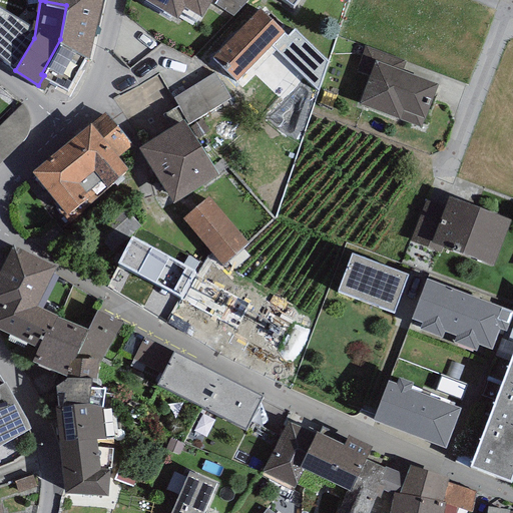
[(101,0),(45,0),(45,1),(66,5),(60,39),(86,53),(90,56),(101,0)]
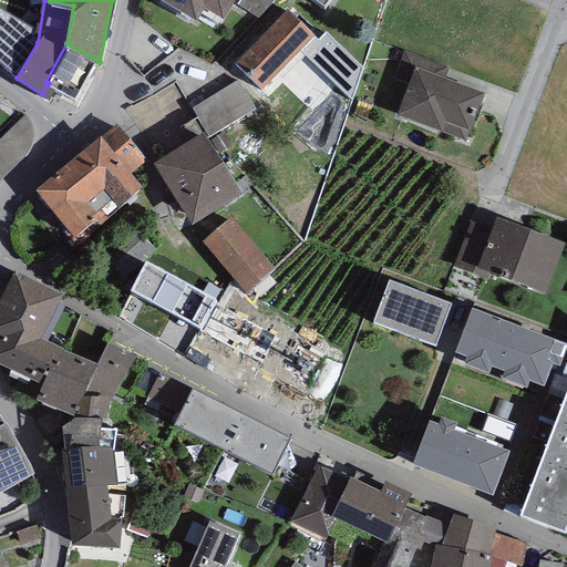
[(169,0),(197,16),(204,2),(224,13),(232,0),(169,0)]
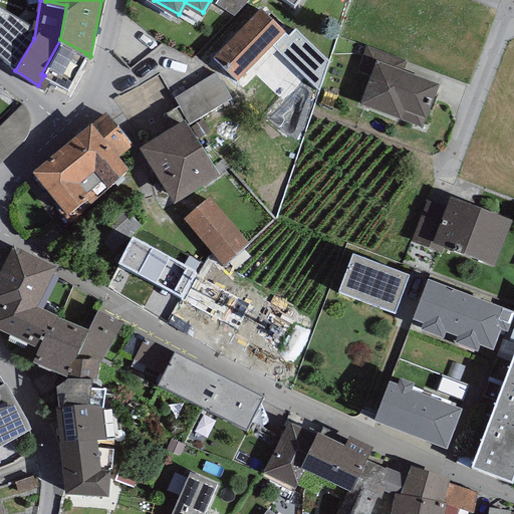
[(250,0),(216,0),(215,3),(238,19),(250,0)]
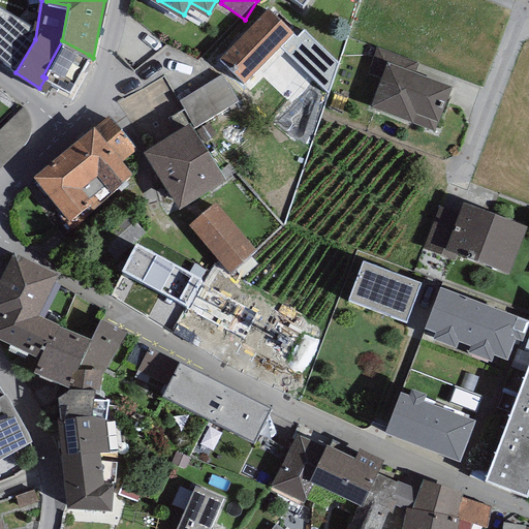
[(293,30),(269,6),(219,57),(244,81),(293,30)]
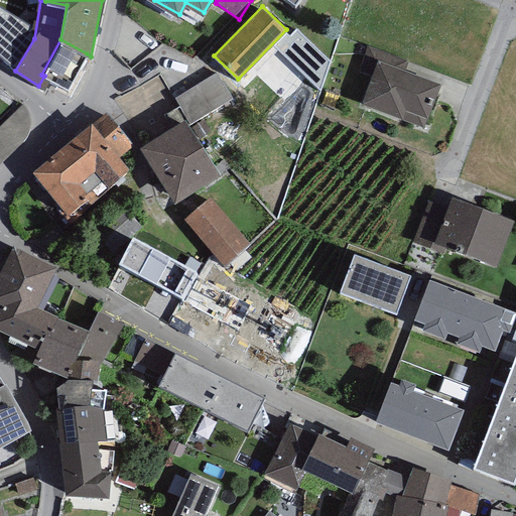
[(87,53),(60,39),(41,75),(44,76),(68,89),(87,53)]
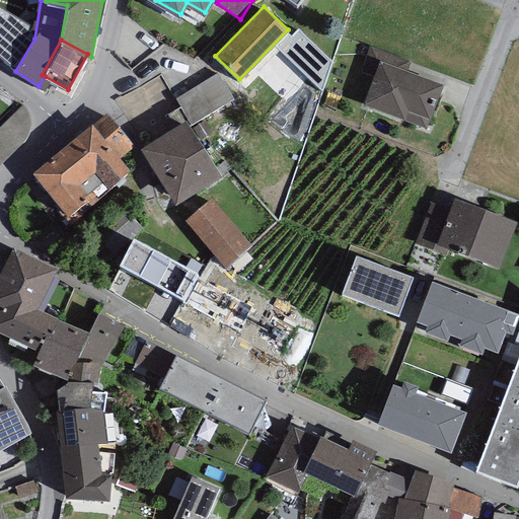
[(378,60),(404,70),(409,61),(372,47),(369,46),(360,70),(372,75),(378,60)]
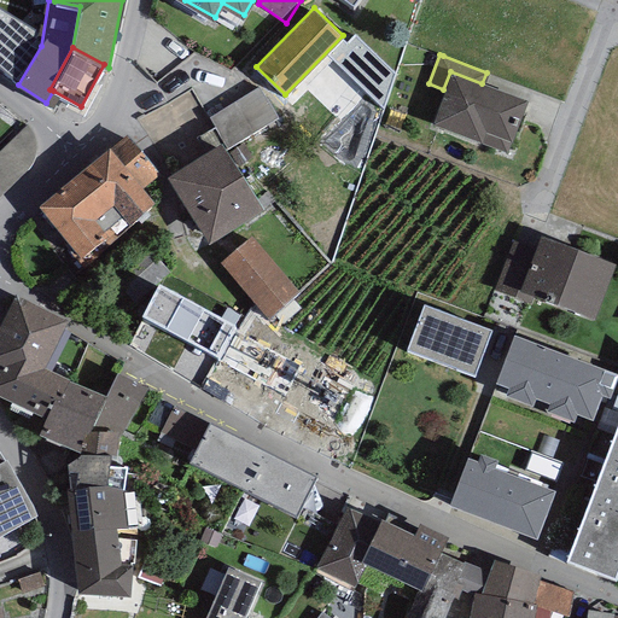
[(482,83),(450,71),(443,89),(431,124),(507,152),(526,99),(482,83)]
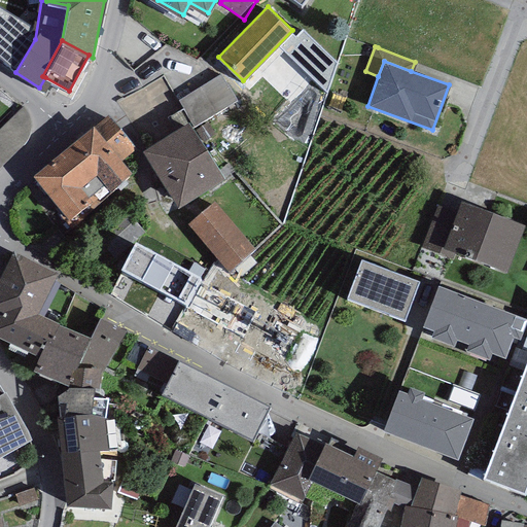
[(220,74),(179,100),(195,125),(236,99),(220,74)]
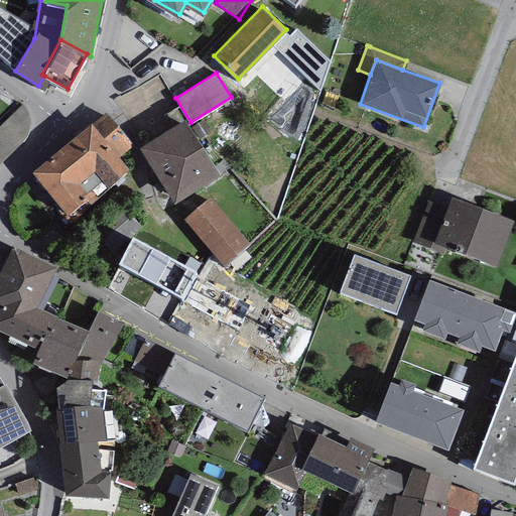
[(33,170),(68,213),(77,205),(81,210),(110,186),(108,184),(129,167),(118,153),(131,143),(106,112),(33,170)]
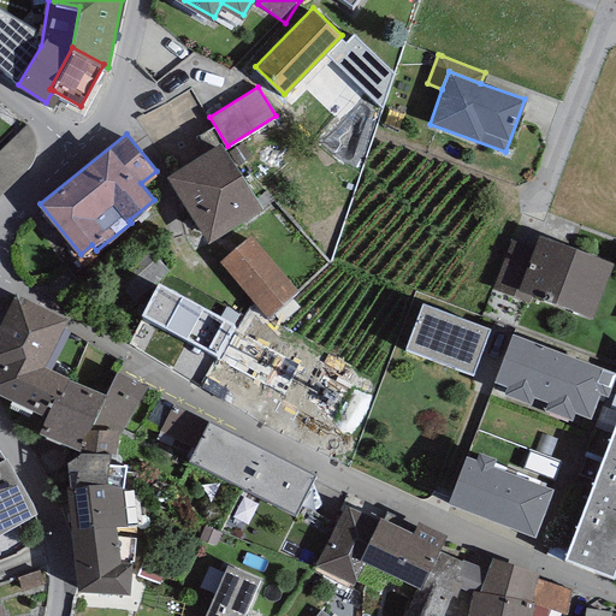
[(262,208),(220,142),(166,173),(208,241),(262,208)]
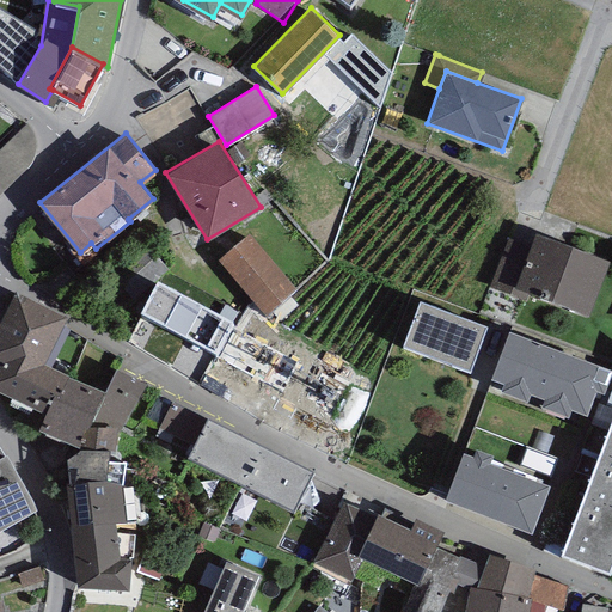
[(249,233),(219,258),(267,314),(297,288),(249,233)]
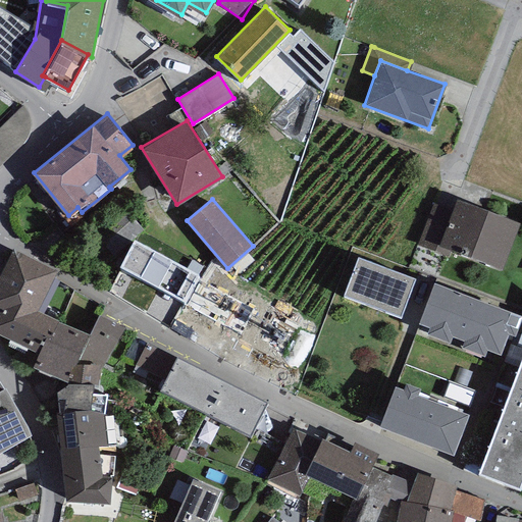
[(453,209),(433,202),(417,244),(448,255),(451,248),(501,267),(518,222),(457,199),(453,209)]
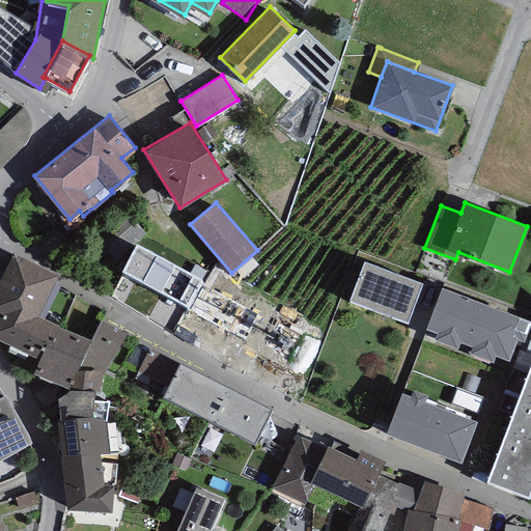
[(201,281),(136,246),(121,272),(187,307),(199,283),(201,281)]
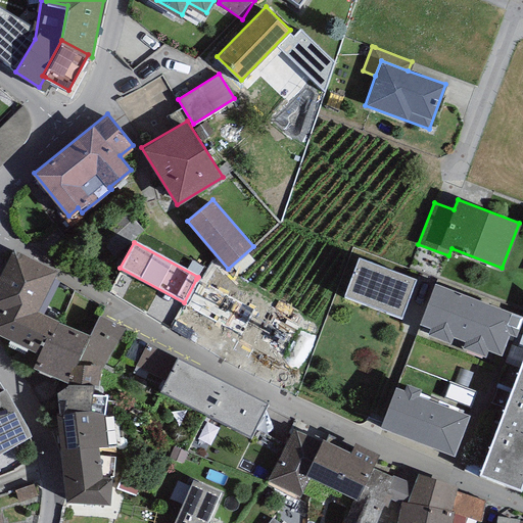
[(50,337),(58,319),(38,308),(56,269),(14,246),(0,272),(0,332),(39,351),(46,335),(50,337)]
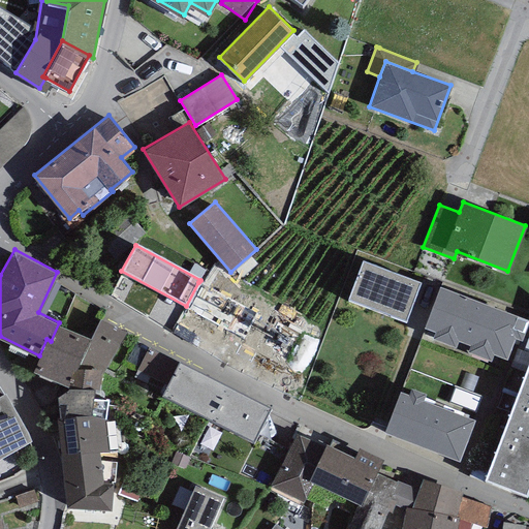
[(421,280),(363,258),(348,297),(406,319),(421,280)]
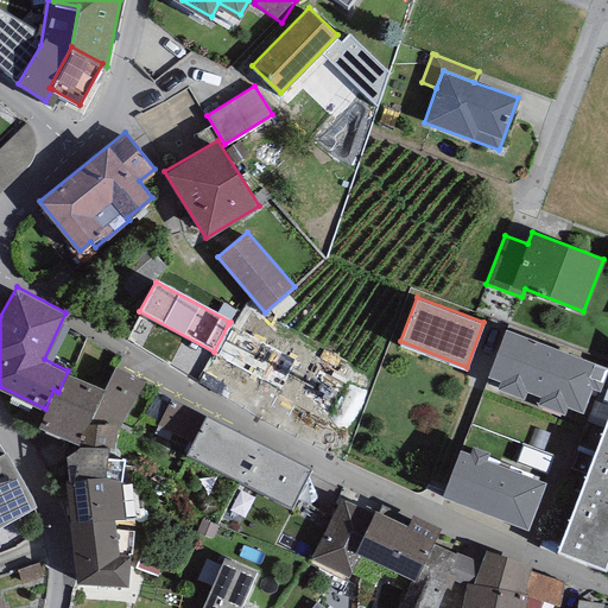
[(295,361),(228,324),(214,352),(213,355),(279,391),(295,361)]
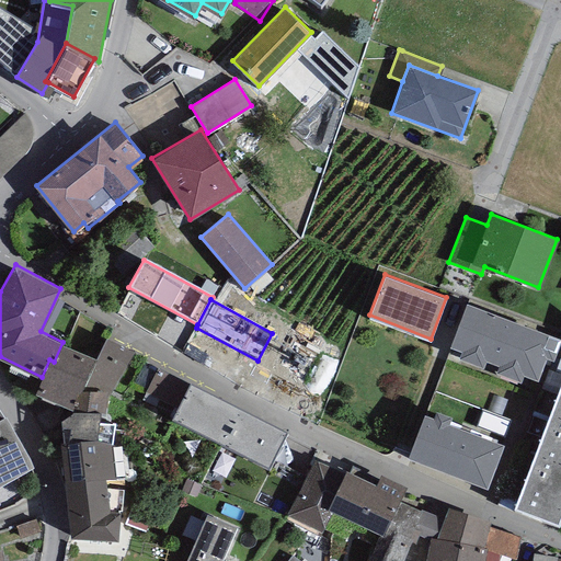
[(560,338),(468,300),(450,345),(461,350),(459,356),(521,379),(523,374),(537,379),(546,357),(551,359),(560,338)]
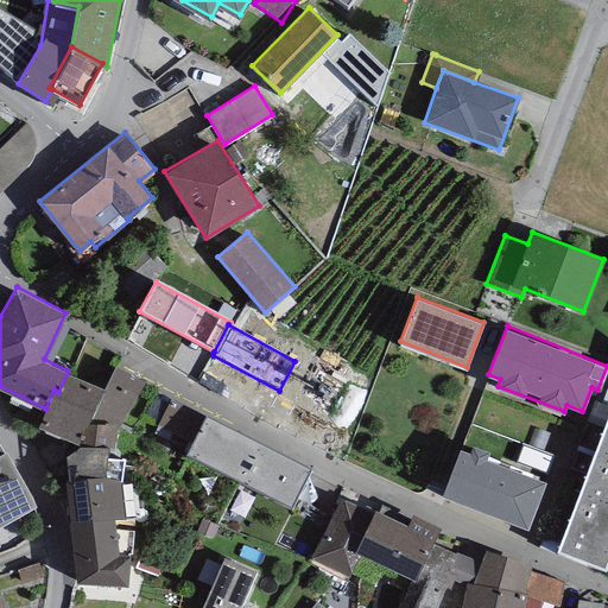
[(145,380),(115,363),(103,386),(78,442),(78,443),(109,443),(115,443),(118,429),(145,380)]
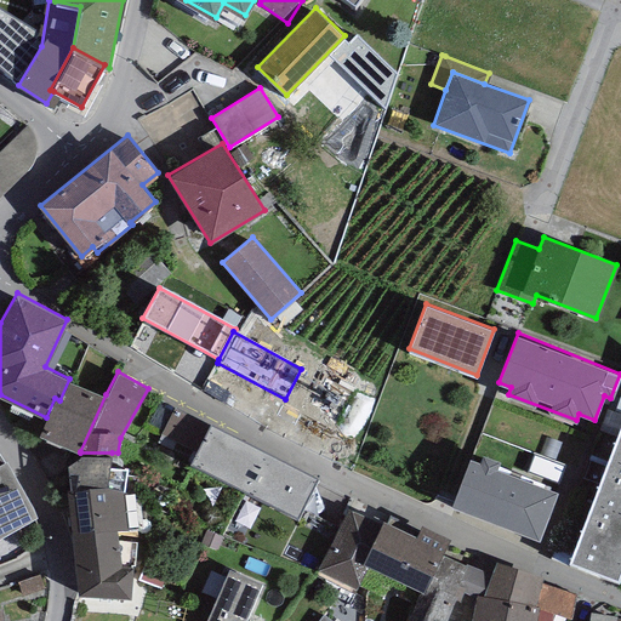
[(39,433),(80,451),(106,394),(69,379),(60,400),(55,398),(46,417),(39,433)]
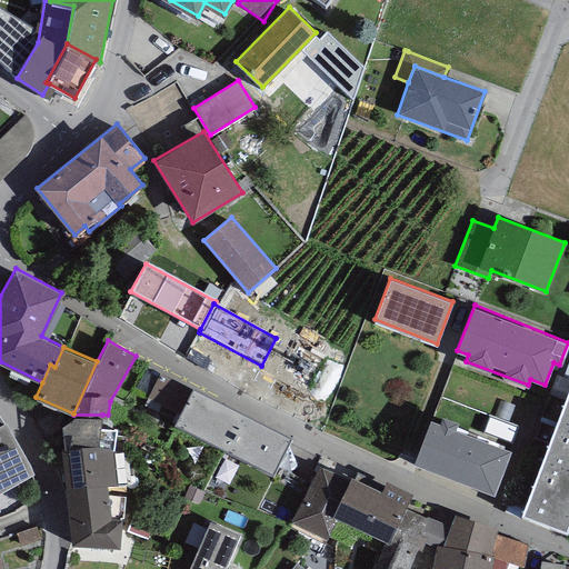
[(192,388),(160,372),(148,398),(180,413),(192,388)]
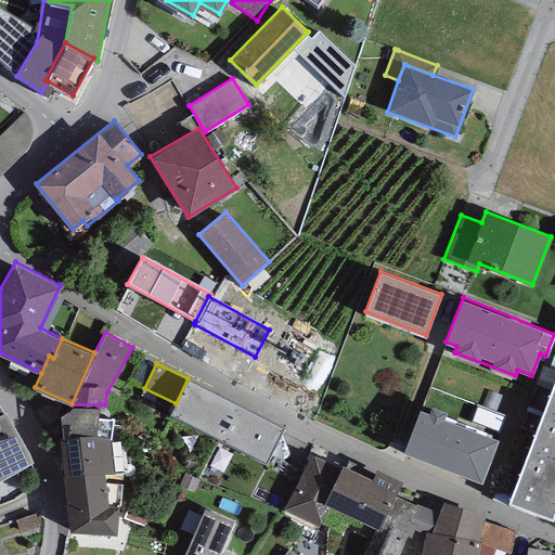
[(219,437),(237,401),(189,376),(188,378),(176,403),(170,412),(219,437)]
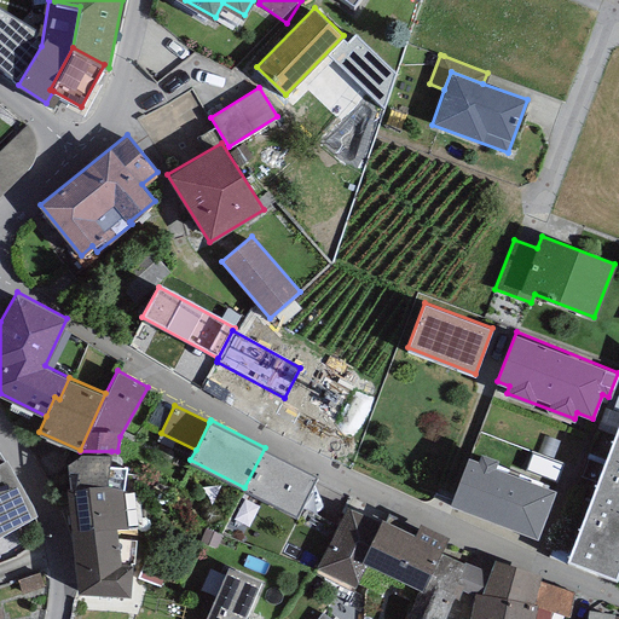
[(618,568),(618,422),(568,559),(617,577),(618,568)]
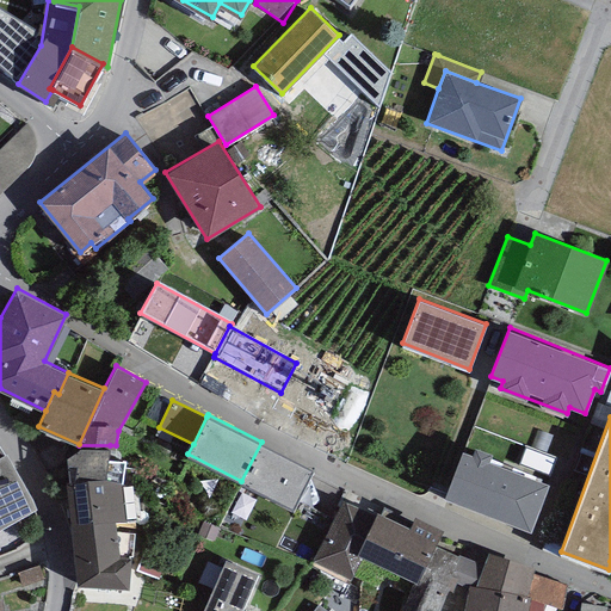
[(261,442),(241,481),(292,507),(313,468),(261,442)]
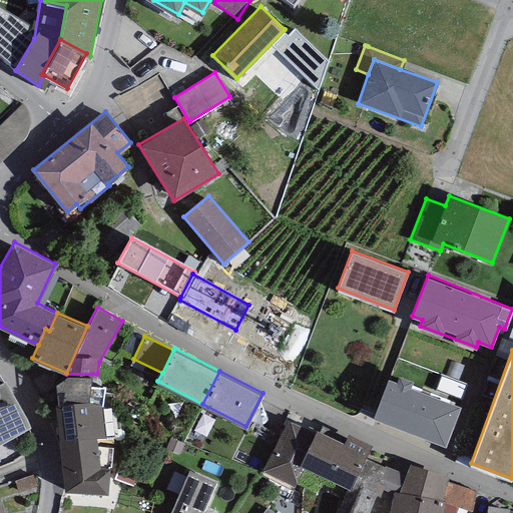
[(66,374),(57,382),(59,403),(88,400),(101,404),(111,409),(114,393),(105,392),(105,385),(91,384),(92,374),(66,374)]
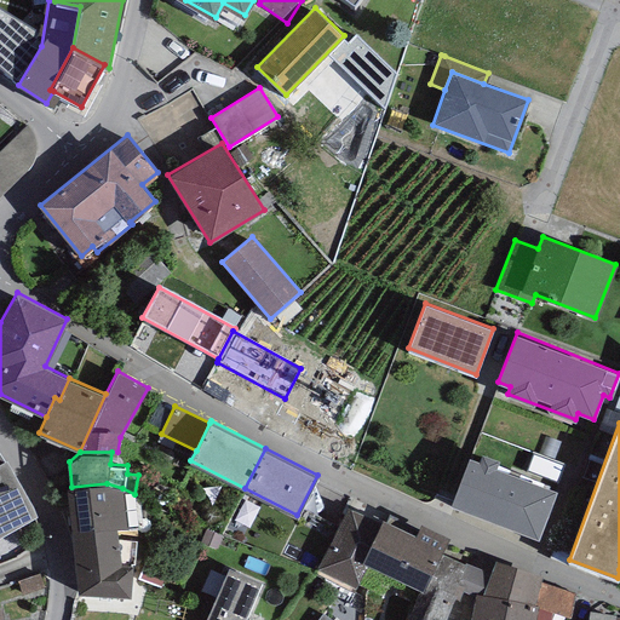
[(538,538),(557,488),(497,465),(500,458),(482,452),(478,459),(470,455),(451,503),(538,538)]
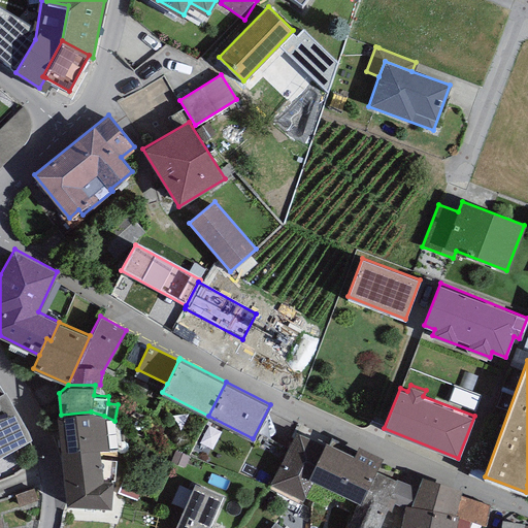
[(0,457),(32,438),(6,391),(4,392),(0,394),(0,457)]
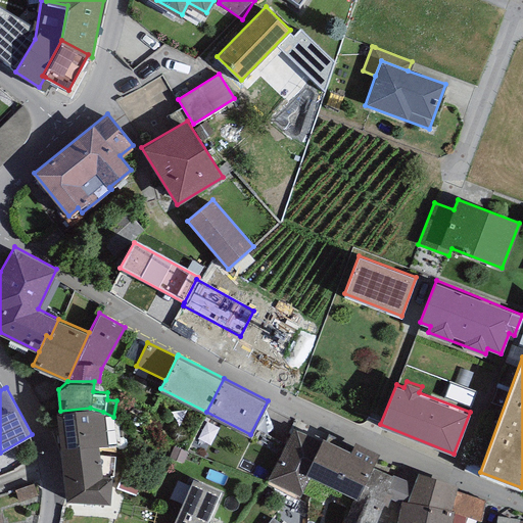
[(60,411),(56,411),(60,447),(97,444),(116,443),(113,417),(103,412),(90,408),(60,411)]
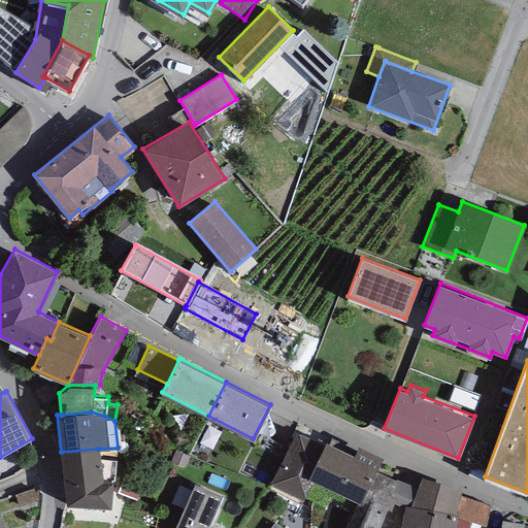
[(323,446),(297,432),(269,486),(299,501),(309,482),(305,480),(323,446)]
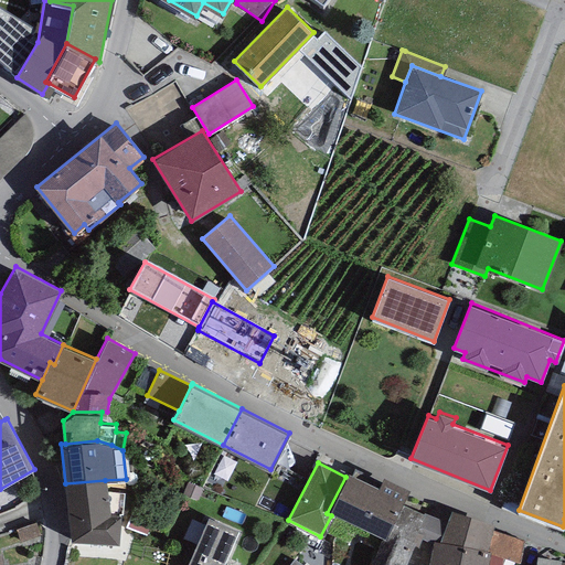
[(345,477),(327,513),(331,515),(381,536),(384,539),(394,516),(401,502),(403,503),(409,488),(384,476),(380,488),(349,473),(345,477)]
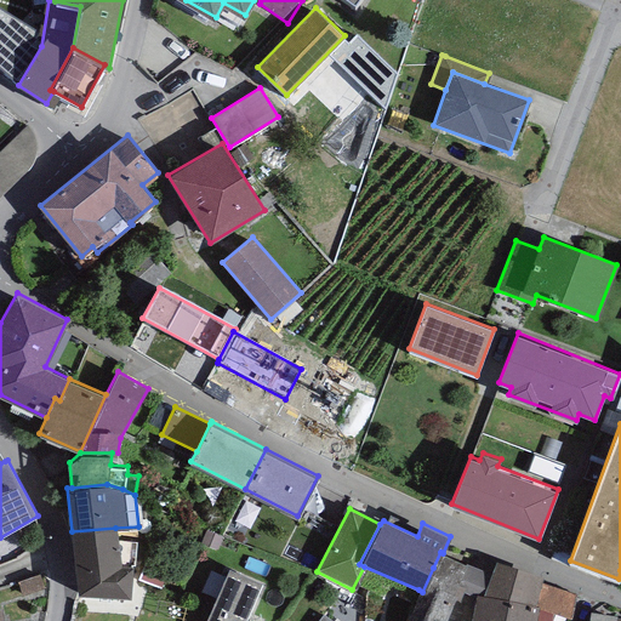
[(115,528),(72,531),(79,593),(129,597),(131,565),(121,567),(115,528)]
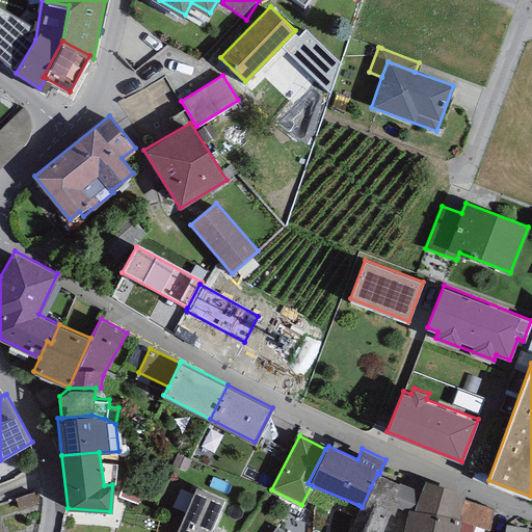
[(152,468),(134,460),(120,496),(137,503),(152,468)]
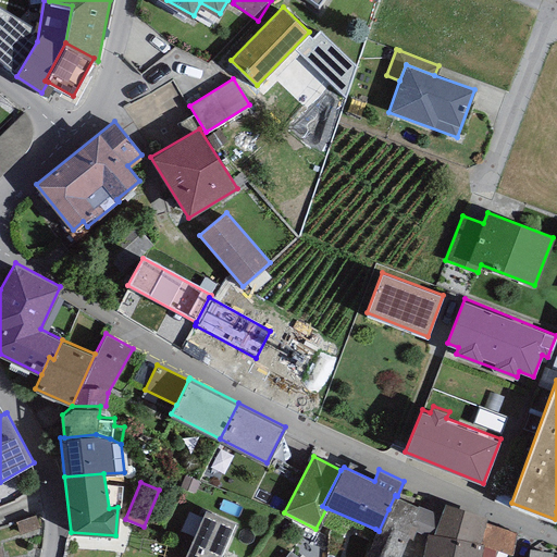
[(379,531),(375,529),(363,556),(397,556),(410,528),(419,507),(397,496),(395,495),(388,509),(379,531)]
